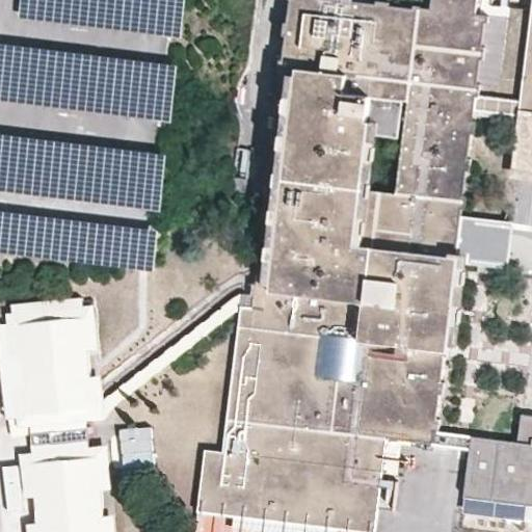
[(18,0),(17,21),(180,34),(182,0),(18,0)]
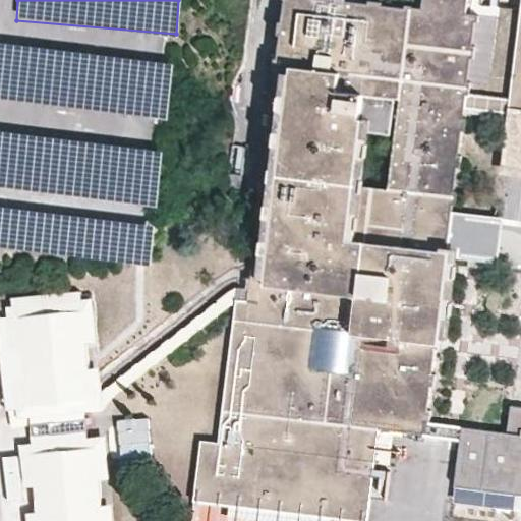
[(460,119),(461,110),(479,112),(515,116),(513,131),(520,131),(520,0),(519,0),(508,101),(467,96),(468,83),(464,82),(467,59),(471,60),(472,48),(469,47),(471,24),(476,24),(476,17),(463,14),(464,0),(419,0),(418,10),(411,9),(411,6),(402,5),(401,8),(380,5),(380,3),(366,1),(366,4),(345,1),(344,0),(283,0),(280,23),(277,23),(275,36),(279,36),(276,59),(273,59),(271,72),(274,72),(271,96),(268,95),(266,111),(270,111),(267,132),(264,132),(262,147),(265,147),(262,169),(258,169),(257,184),(261,184),(257,205),(254,205),(252,219),(255,220),(253,240),(250,240),(248,255),(251,256),(248,279),(245,279),(244,288),(234,287),(141,359),(142,372),(225,308),(234,301),(225,372),(217,442),(198,440),(191,501),(361,520),(366,520),(370,498),(373,469),(374,461),(379,428),(393,430),(421,433),(422,421),(426,422),(427,411),(424,410),(426,387),(430,387),(432,374),(427,374),(430,349),(436,350),(437,344),(448,253),(444,253),(448,217),(450,206),(454,206),(456,191),(452,191),(454,169),(458,169),(460,156),(456,155),(458,133),(462,134),(464,119),(460,119)]
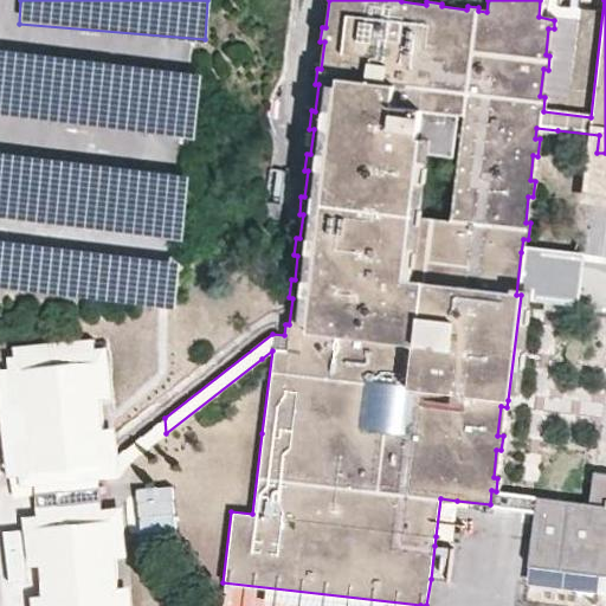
[(0,115),(193,135),(200,68),(0,47),(0,115)]
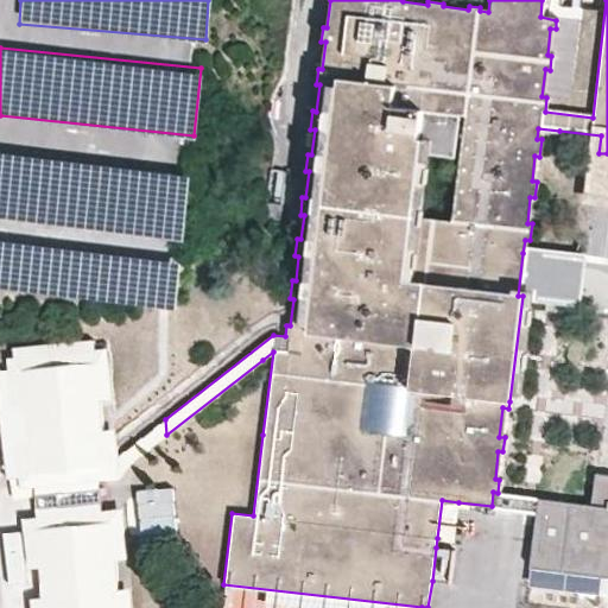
[(181,252),(188,169),(0,152),(0,291),(175,306),(179,252),(181,252)]
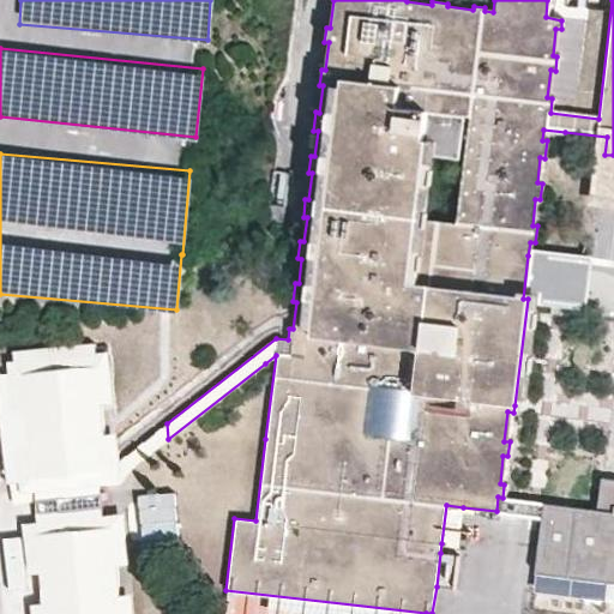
[(523,299),(528,299),(548,301),(553,259),(528,256),(523,299)]
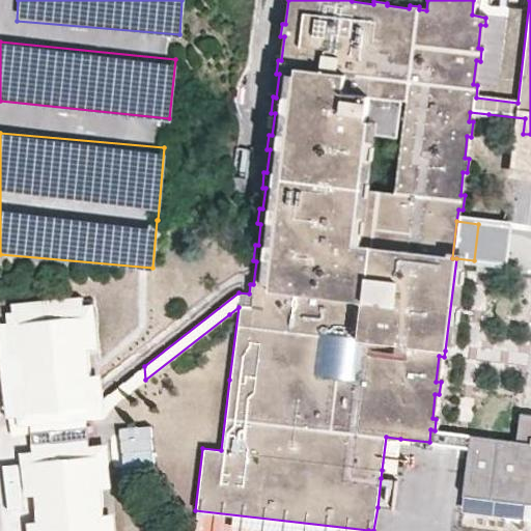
[(80,297),(8,303),(11,324),(0,325),(0,371),(5,418),(27,417),(28,426),(29,434),(85,427),(85,421),(102,418),(113,404),(118,400),(145,380),(144,366),(114,389),(101,399),(92,406),(89,376),(82,316),(80,297)]
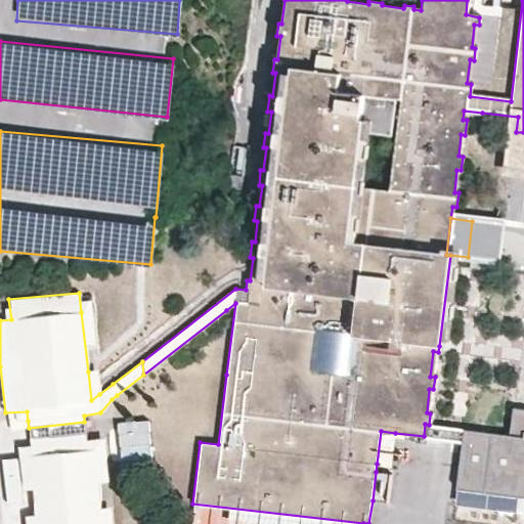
[(99,394),(97,372),(88,372),(91,400),(99,394)]
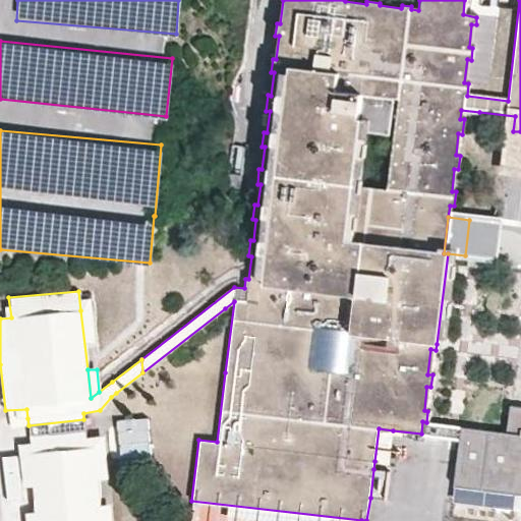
[(421,433),(459,439),(454,487),(520,495),(520,409),(509,408),(507,435),(426,422),(422,421),(421,433)]
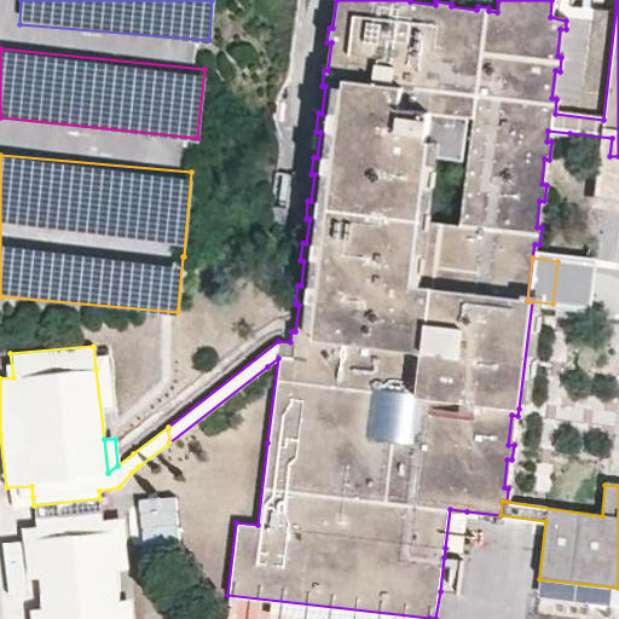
[(100,510),(99,498),(34,505),(35,516),(100,510)]
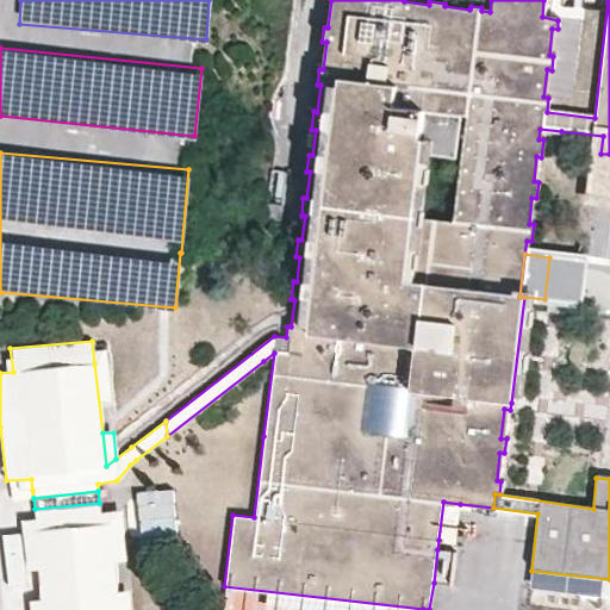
[(460,504),(443,502),(439,540),(456,542),(460,504)]
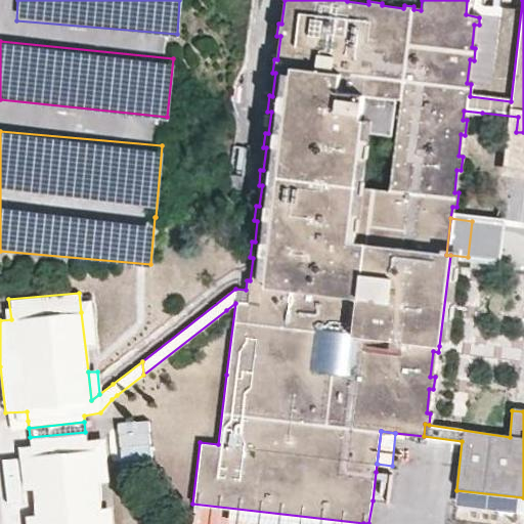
[(85,432),(30,437),(31,444),(33,456),(29,456),(32,487),(35,515),(35,523),(101,523),(100,508),(98,481),(94,439),(85,440),(85,439),(85,432)]
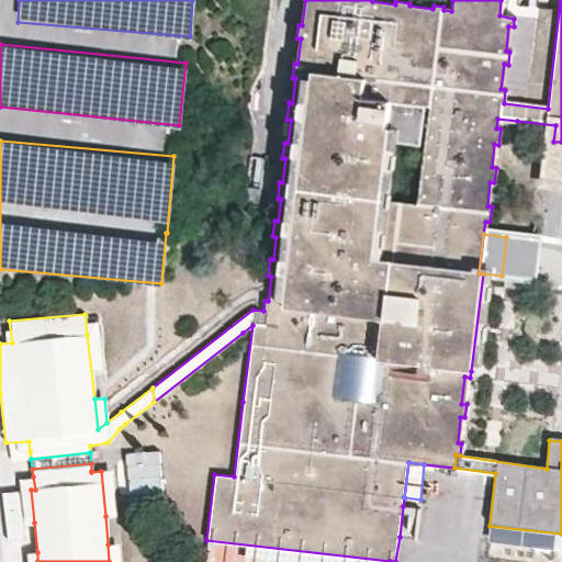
[(115,515),(111,469),(91,471),(91,472),(101,471),(105,516),(115,515)]
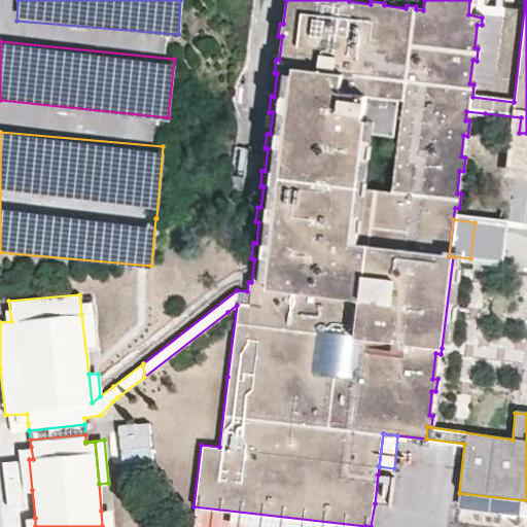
[(33,459),(31,447),(18,449),(22,491),(32,490),(29,459),(33,459)]
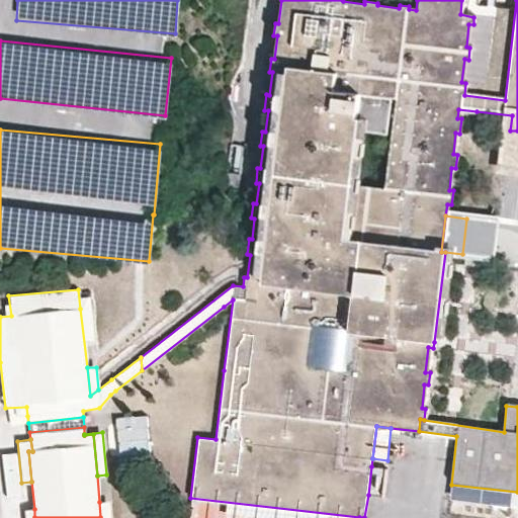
[(383,496),(386,468),(371,466),(368,495),(383,496)]
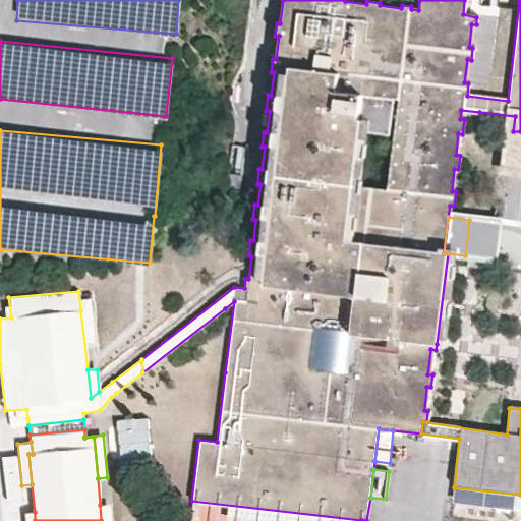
[(361,520),(191,501),(188,520),(361,520)]
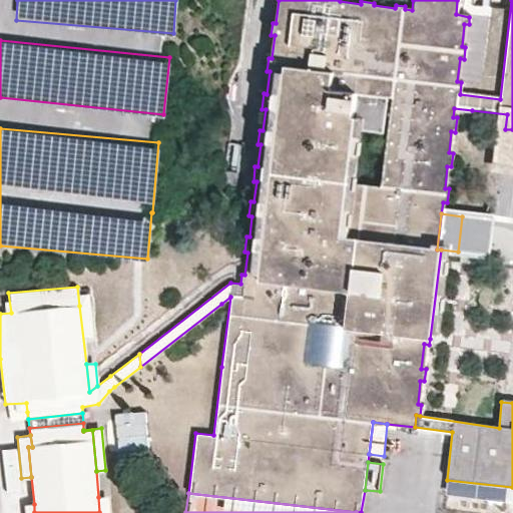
[(99,512),(34,512),(34,504),(24,505),(25,512),(109,512),(108,496),(98,497),(99,512)]
